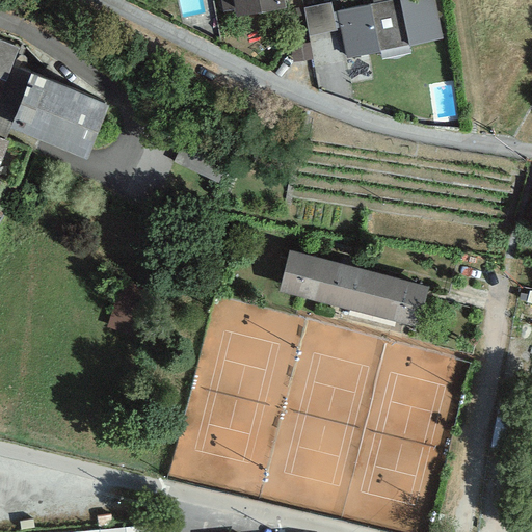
[(282,0),(232,0),(236,17),(284,9),(282,0)]
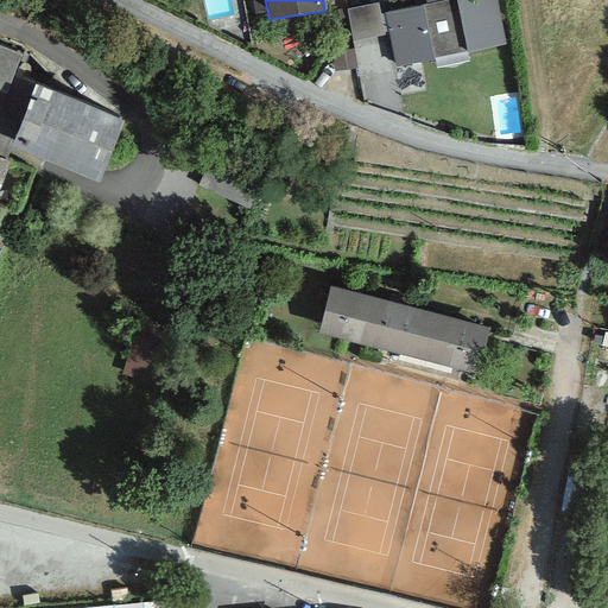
[(455,0),(445,0),(384,13),(396,67),(435,59),(435,58),(466,51),(455,0)]
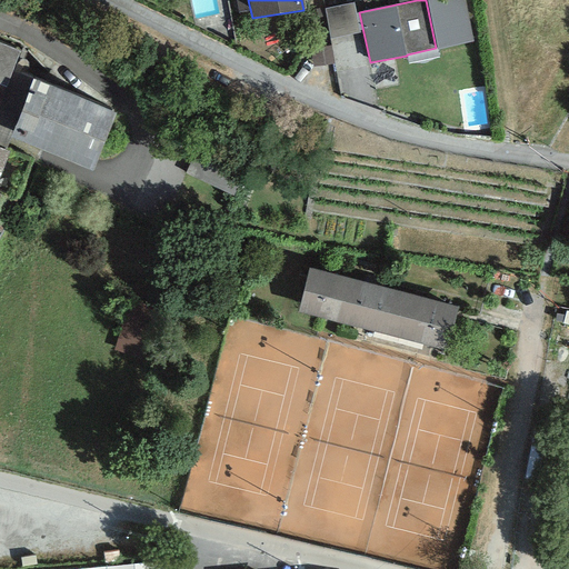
[(465,0),(426,0),(436,48),(437,50),(473,42),(465,0)]
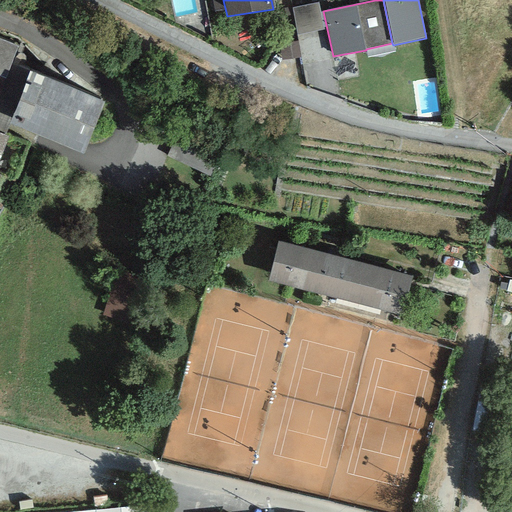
[(318,3),(292,8),(297,35),(323,30),(318,3)]
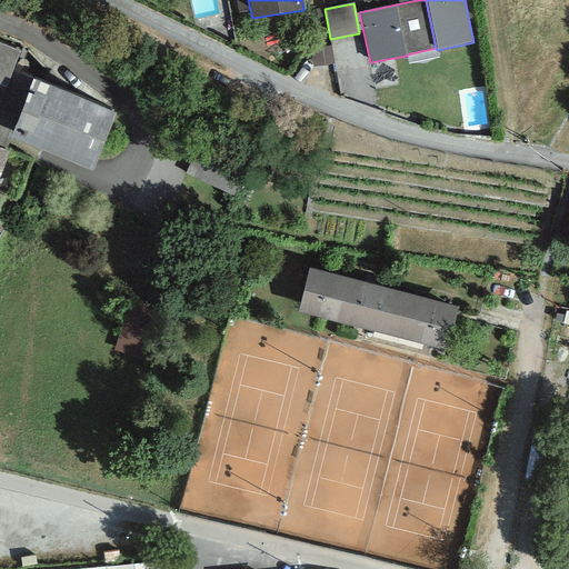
[(0,102),(19,52),(0,43),(0,102)]
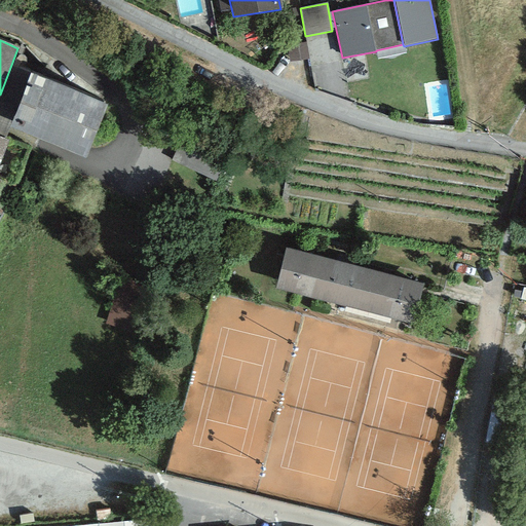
[(107,105),(31,74),(9,127),(85,158),(107,105)]
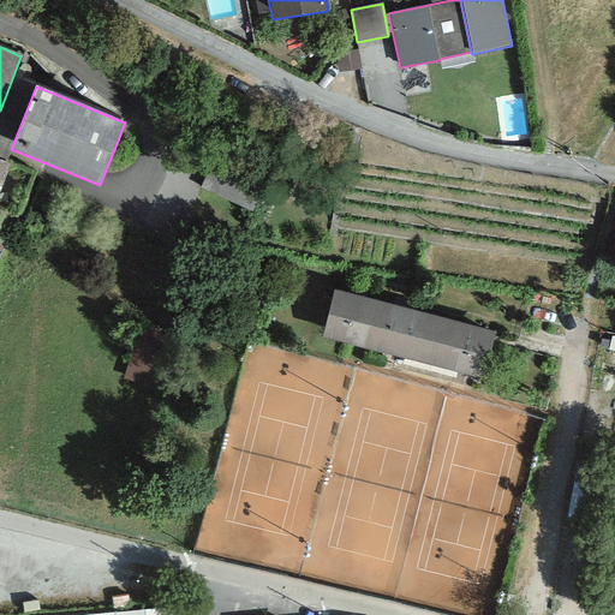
[(495,334),(334,291),(322,338),(483,382),(495,334)]
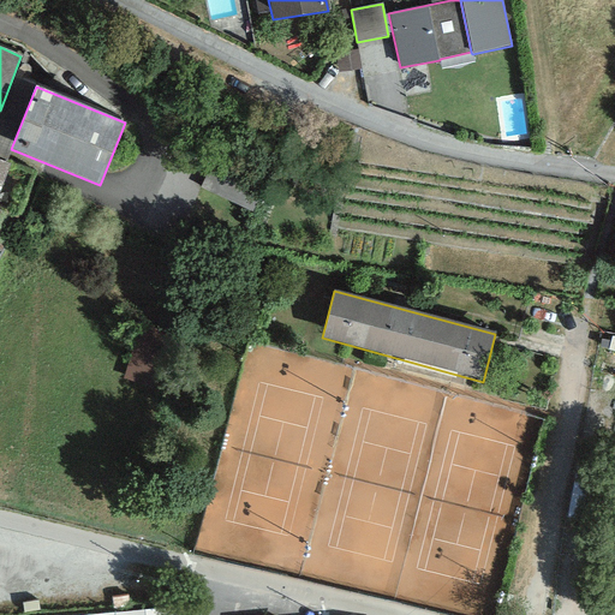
All buildings are outlined.
